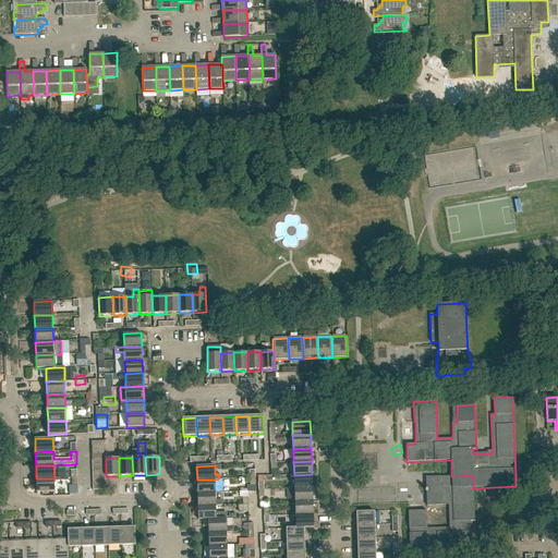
[(294,488),(313,487),(312,474),(294,475),(294,488)]
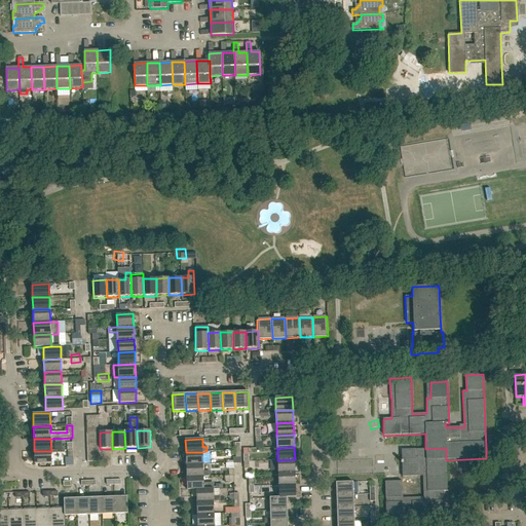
[(447,492),(446,460),(446,448),(425,449),(410,450),(410,454),(402,455),(402,461),(401,461),(401,463),(402,463),(402,465),(403,477),(422,477),(423,497),(403,498),(402,482),(385,482),(386,519),(445,517),(444,492),(447,492)]
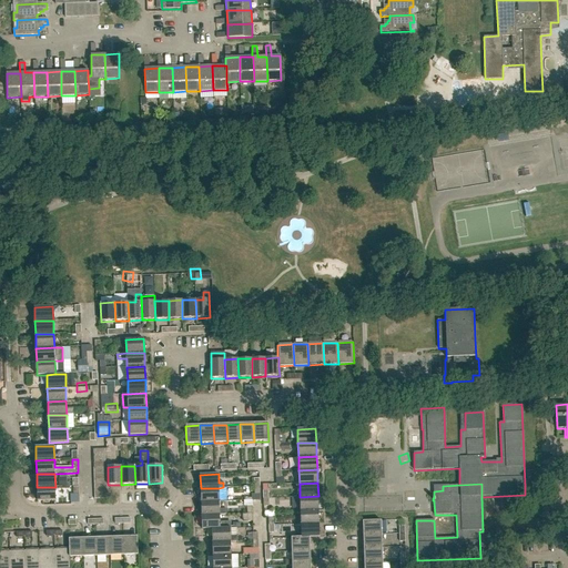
[(56,487),(37,487),(37,501),(56,500),(56,487)]
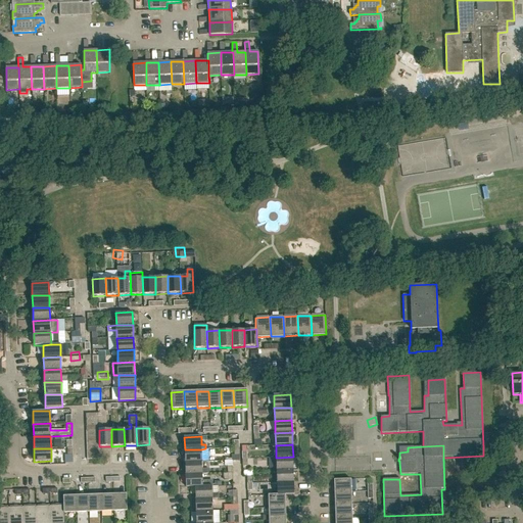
[(185,462),(201,462),(201,449),(185,449),(185,462)]
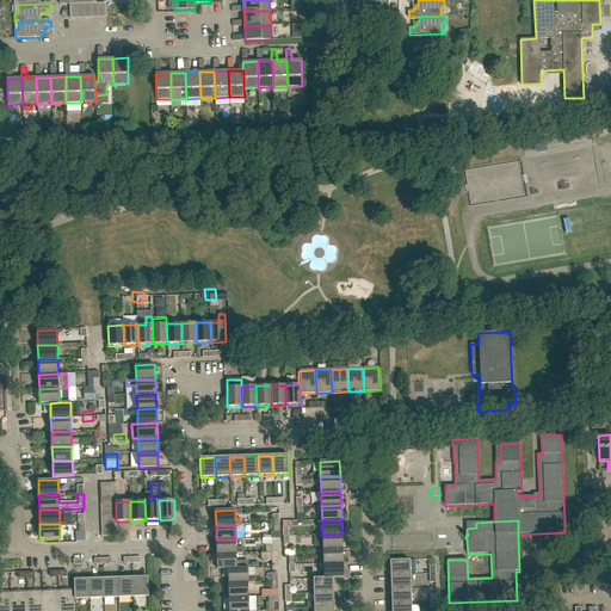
[(322,549),(343,548),(343,534),(322,535),(322,549)]
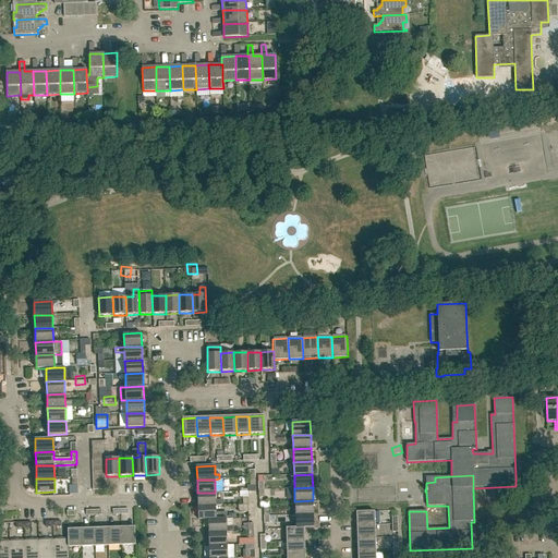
[(197,507),(216,506),(222,506),(222,500),(216,500),(215,493),(197,493),(197,507)]
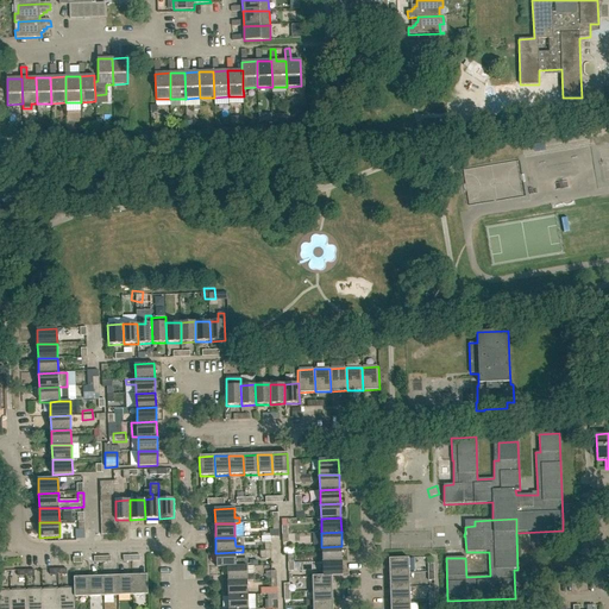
[(322,562),(341,562),(341,546),(321,547),(322,562)]
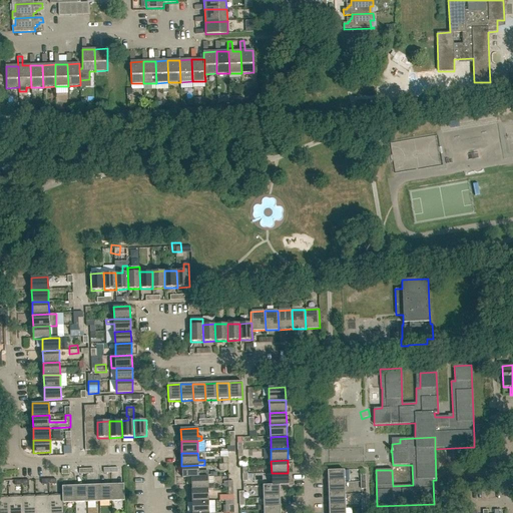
[(242,474),(247,474),(247,468),(247,462),(238,462),(238,468),(242,468),(242,474)]
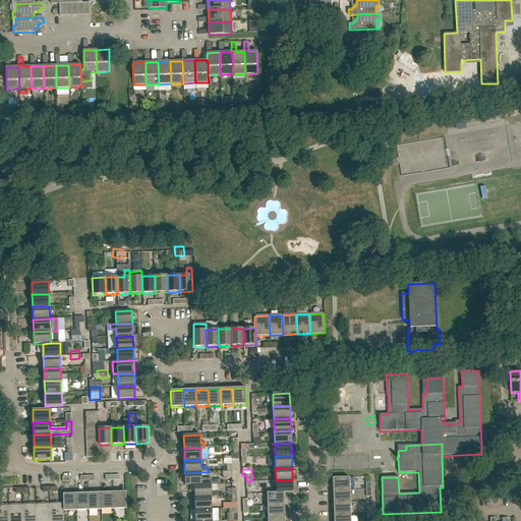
[(201,478),(201,472),(184,473),(185,485),(194,485),(201,484),(211,484),(212,484),(212,478),(201,478)]
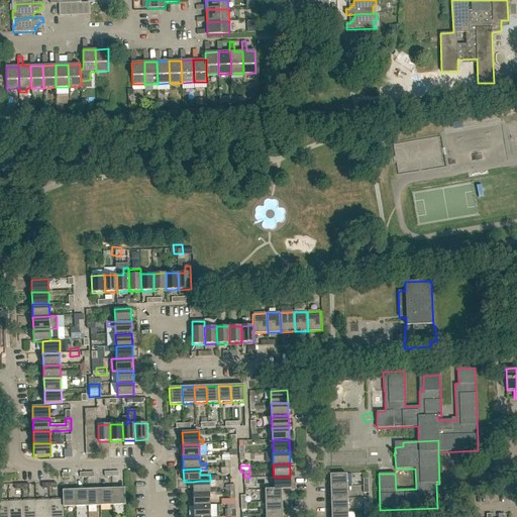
[(330,488),(347,487),(346,474),(330,475),(330,488)]
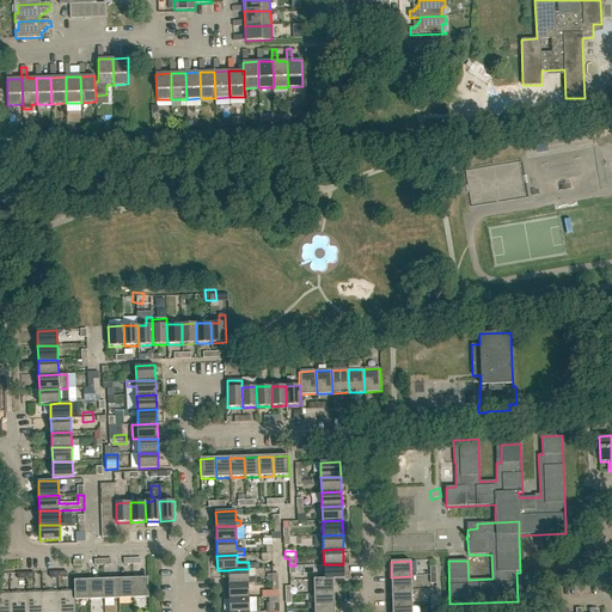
[(334,579),(344,579),(343,564),(324,564),(324,579),(334,579)]
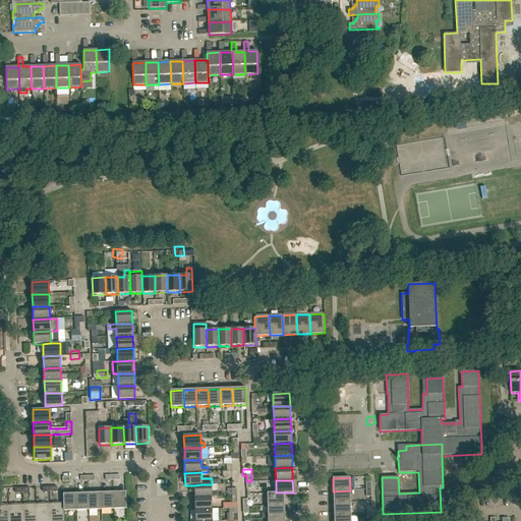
[(218,491),(212,491),(211,484),(201,484),(194,485),(194,498),(212,497),(218,497),(218,491)]
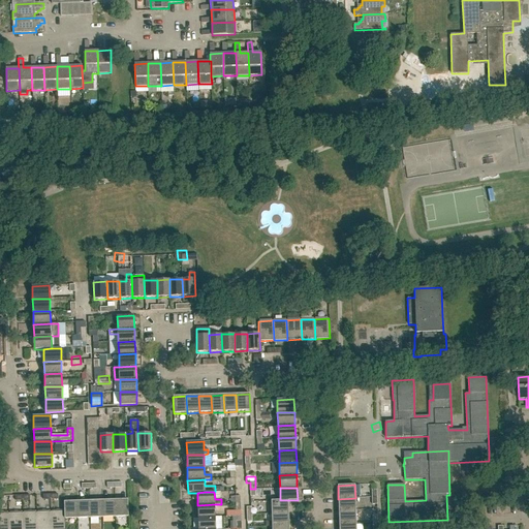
[(339,511),(355,510),(355,498),(338,499),(339,511)]
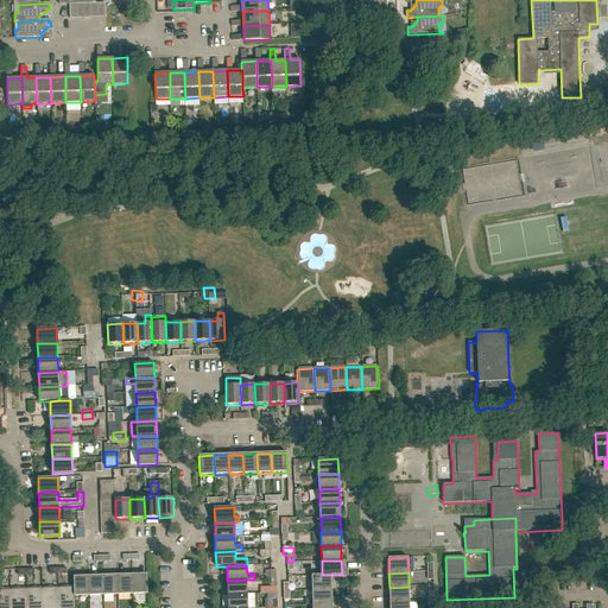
[(132,575),(132,594),(147,594),(146,574),(132,575)]
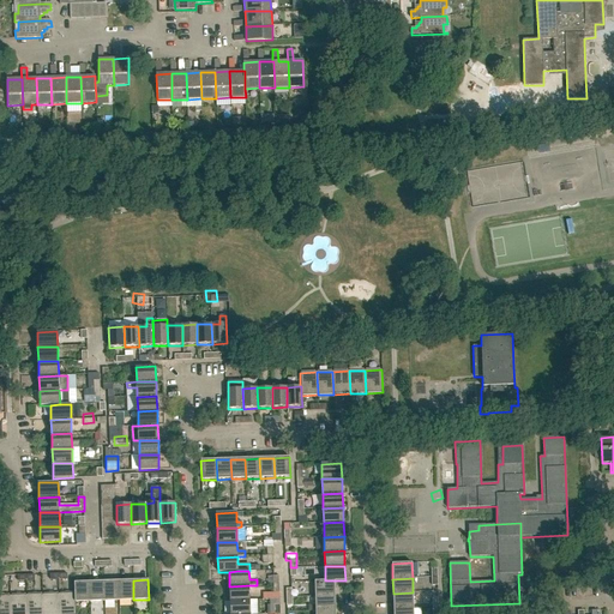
[(104,601),(119,601),(119,581),(103,582),(104,601)]
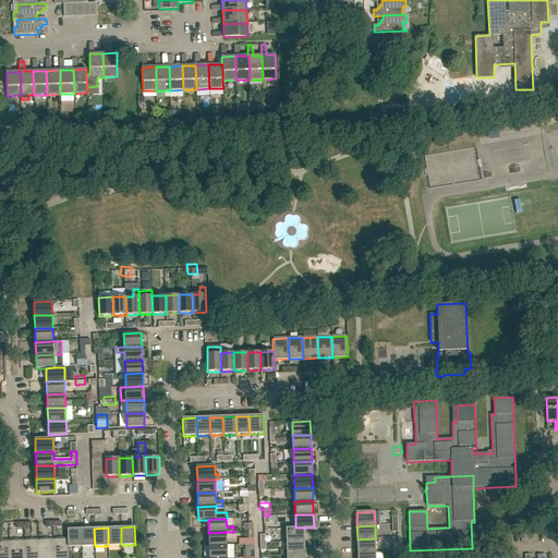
[(108,546),(121,545),(121,528),(108,528),(108,546)]
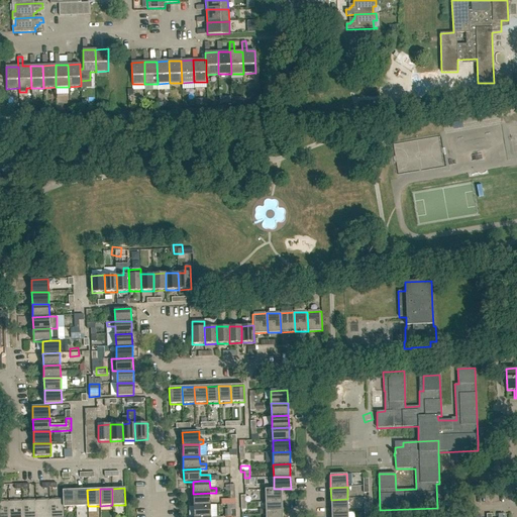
[(282,502),(282,489),(274,489),(265,490),(266,502),(282,502)]
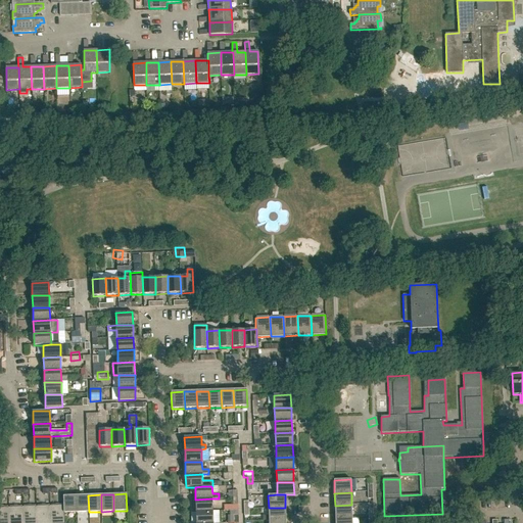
[(64,513),(77,513),(76,495),(63,496),(63,506),(64,513)]
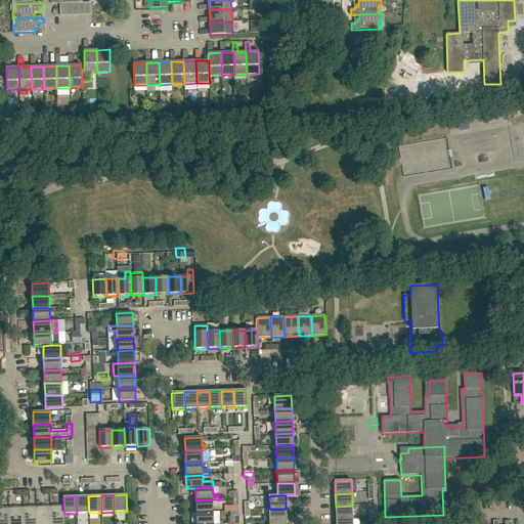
[(77,514),(89,513),(88,496),(76,496),(77,514)]
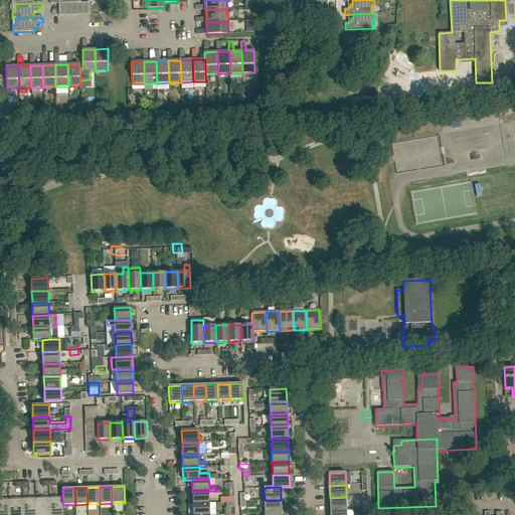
[(193,504),(209,503),(209,491),(192,492),(193,504)]
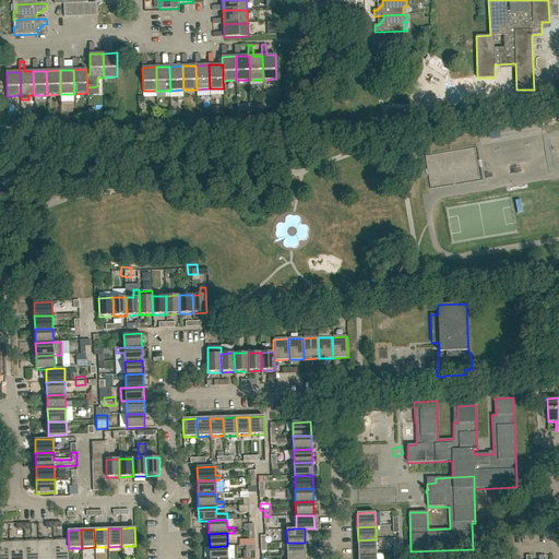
[(358,554),(377,552),(376,539),(358,540),(358,554)]
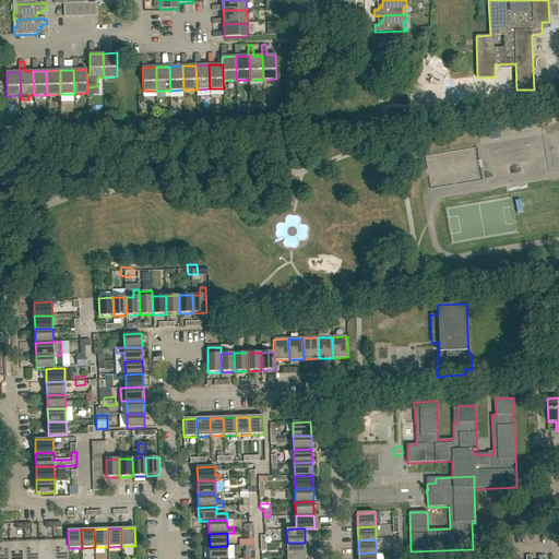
[(39,558),(54,558),(54,540),(38,542),(39,558)]
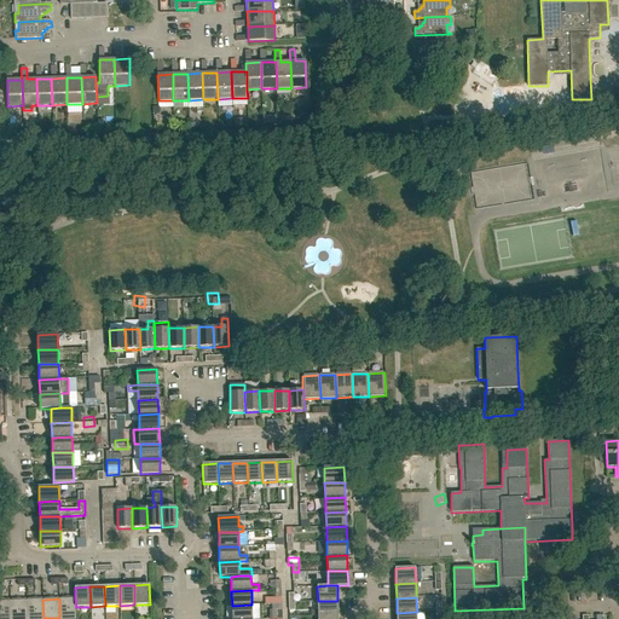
[(76,618),(76,607),(75,599),(59,599),(59,618),(76,618)]
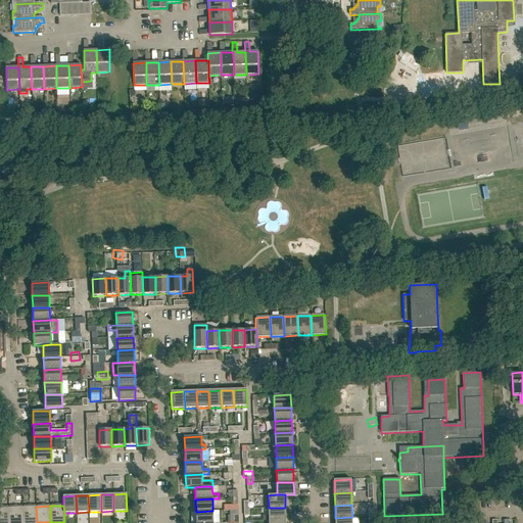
[(9,522),(22,522),(22,507),(9,508),(9,522)]
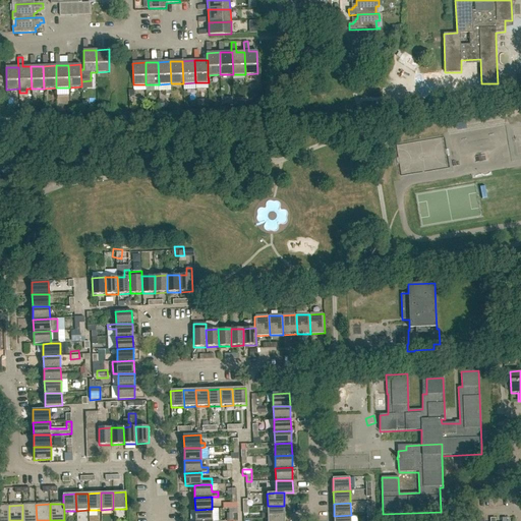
[(22,520),(37,520),(36,505),(22,505),(22,520)]
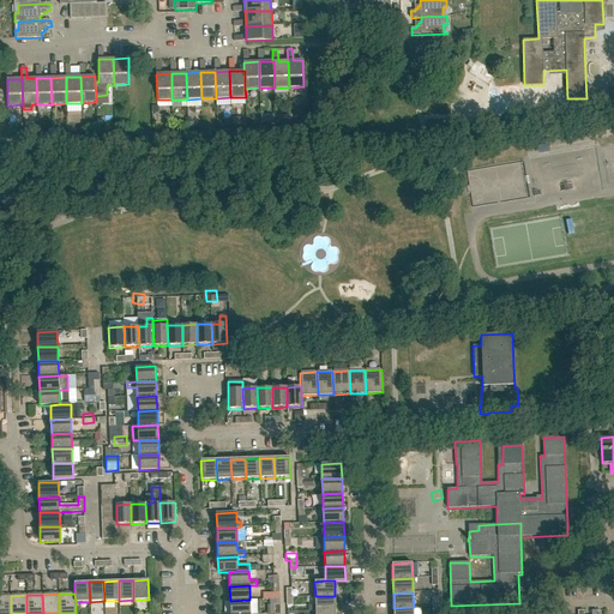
[(0,613),(11,613),(11,596),(0,596),(0,613)]
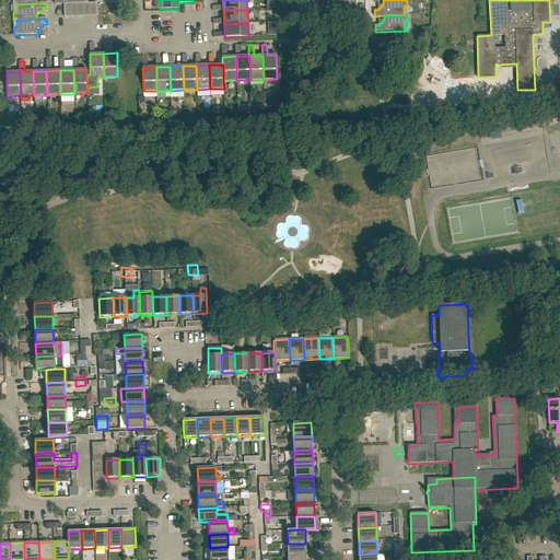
[(288,557),(306,557),(305,544),(288,544),(288,557)]
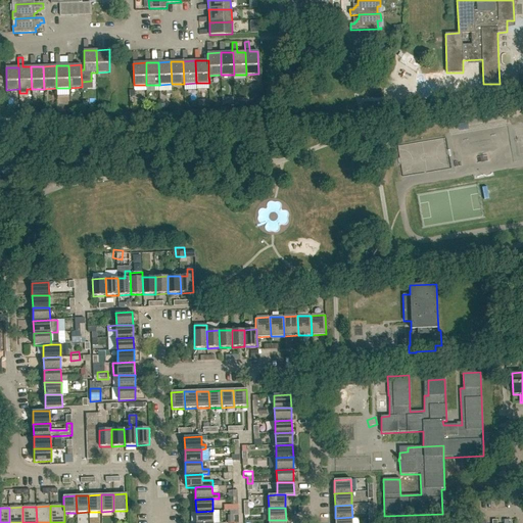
[(196,522),(212,522),(212,511),(196,512),(196,522)]
